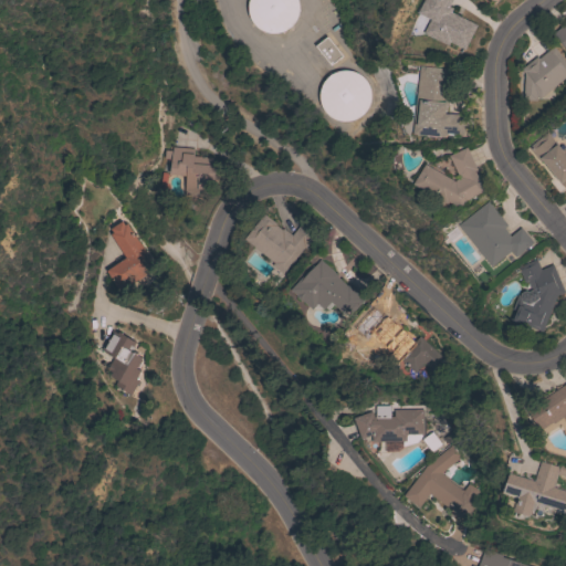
[(294,22),(292,25),(289,29),(285,31),(281,32),(276,33),(272,33),(268,33),(263,31),(260,29),(255,27),(253,23),(251,20),(249,16),(248,11),(248,7),(249,2),(249,0),(296,0),(297,1),(299,6),(299,10),(299,14),(296,18),(294,22)]
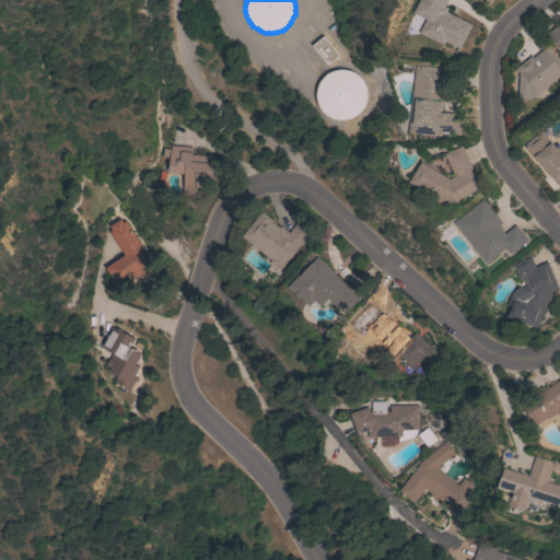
[(445,2),(443,7),(447,9),(446,12),(471,25),(459,49),(445,42),(443,45),(419,33),(426,20),(412,12),(417,0),(431,0),(438,3),(439,2),(442,3),(445,2)]
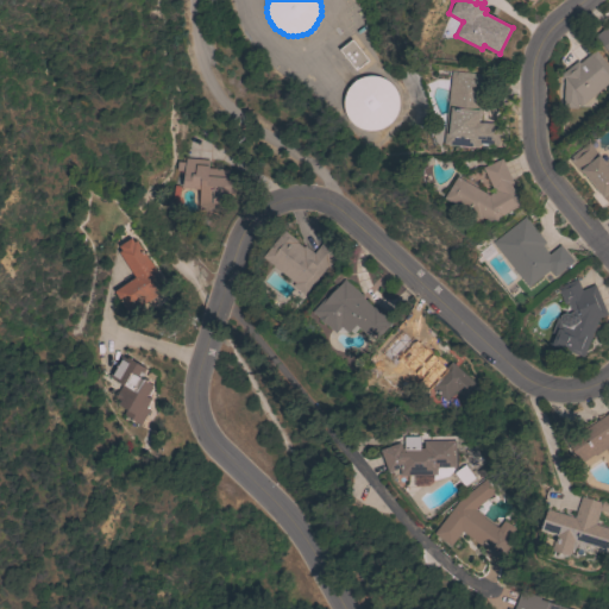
[(608,54),(595,36),(608,24),(608,54)]
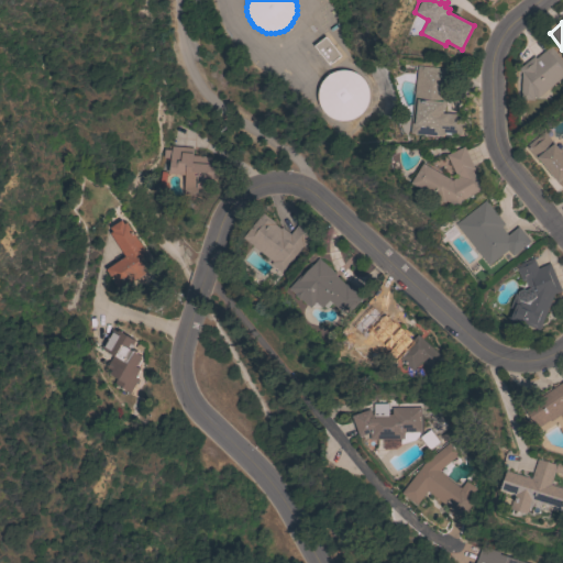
[(340,56),(328,65),(312,46),(324,36),(340,56)]
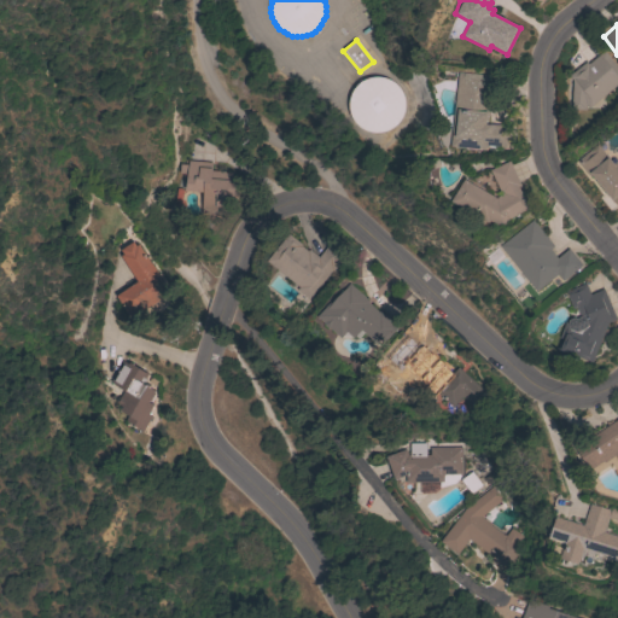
[(586,110),(571,110),(572,80),(569,76),(586,62),(588,64),(604,51),(617,68),(617,83),(589,109),(586,104),(586,110)]
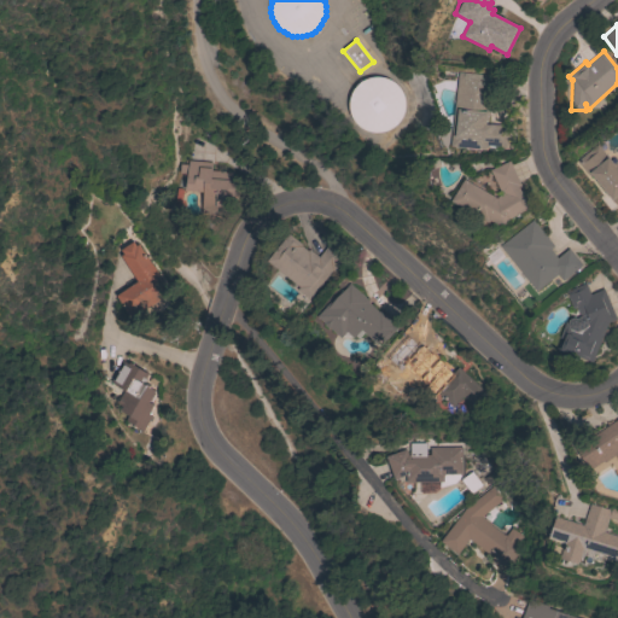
[(459,73),(493,76),(488,124),(508,126),(506,147),(485,145),(485,150),(452,146),(459,73)]
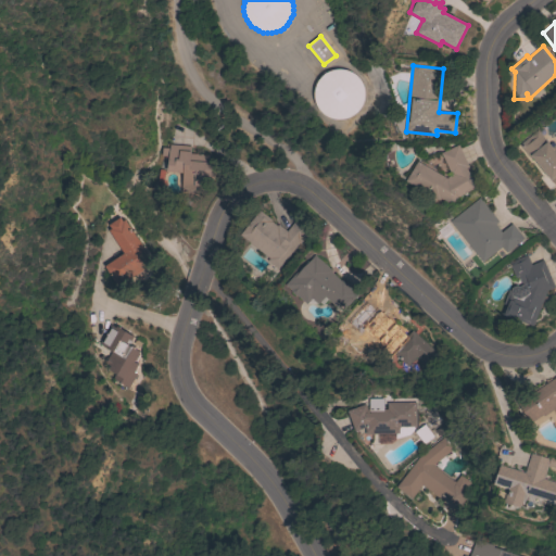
[(362,102),(361,105),(357,110),(355,113),(351,115),(348,117),(343,118),(339,119),(335,118),(330,117),(326,116),(323,114),(319,111),(316,108),(315,103),(313,99),(313,95),(313,90),(314,86),(316,81),(318,78),(321,75),(325,72),(329,71),(333,68),(338,68),(342,68),(346,70),(350,72),(354,74),(357,77),(359,80),(362,85),(363,89),(364,93),(363,98),(362,102)]
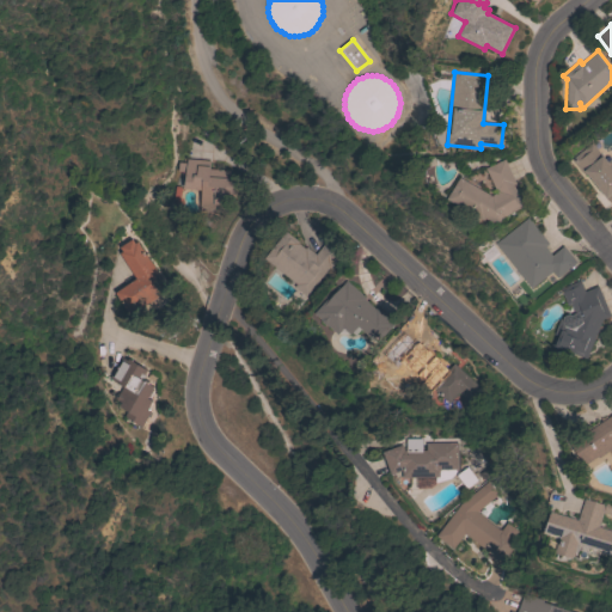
[(611,200),(610,202),(586,173),(585,175),(571,159),(591,144),(611,167),(611,200)]
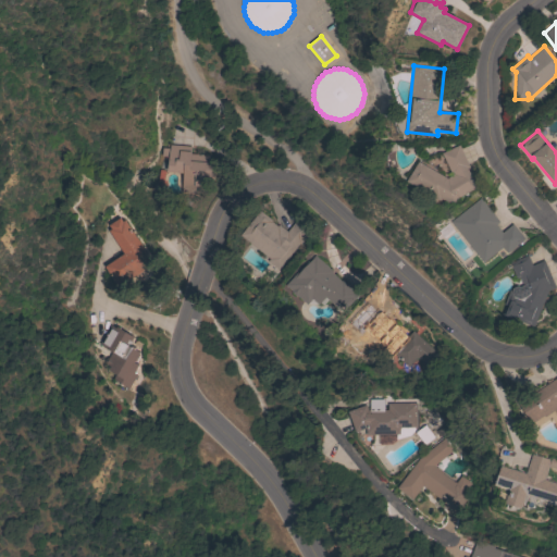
[(190,146),(190,153),(215,156),(214,177),(209,177),(209,178),(205,178),(203,192),(195,190),(195,193),(182,192),(183,174),(168,172),(169,159),(165,159),(165,157),(161,156),(162,148),(169,148),(170,145),(190,146)]
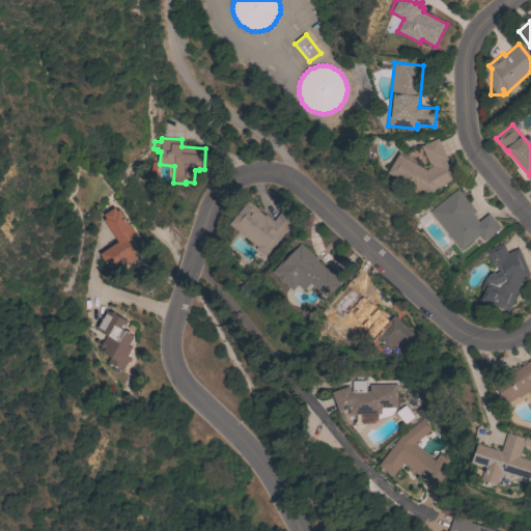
[(432,166),(431,165),(430,166),(421,146),(437,138),(447,160),(445,161),(455,178),(439,188),(434,196),(421,189),(420,191),(388,173),(398,155),(426,170),(432,166)]
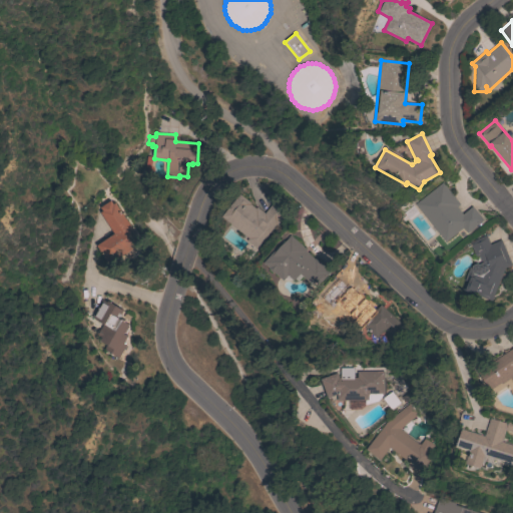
[(483,220),(467,232),(463,227),(446,241),(416,204),(442,182),(460,204),(457,206),(462,213),(472,206),(483,220)]
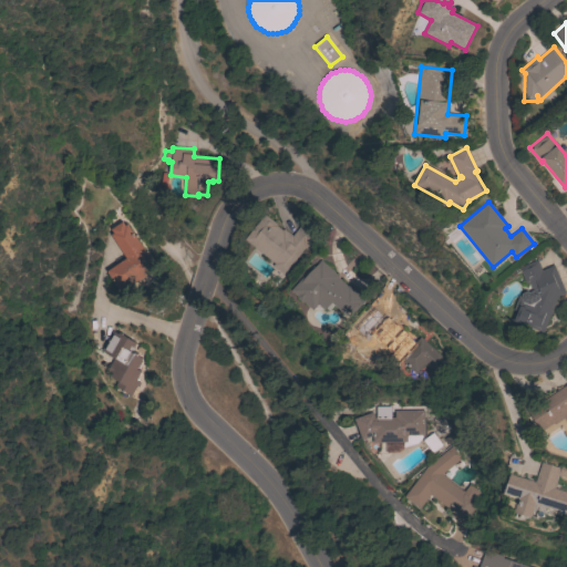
[(284,275),(272,266),(275,264),(244,239),(264,215),(276,224),(276,225),(282,230),(284,229),(291,236),(301,223),(318,235),(306,250),(303,248),(284,275)]
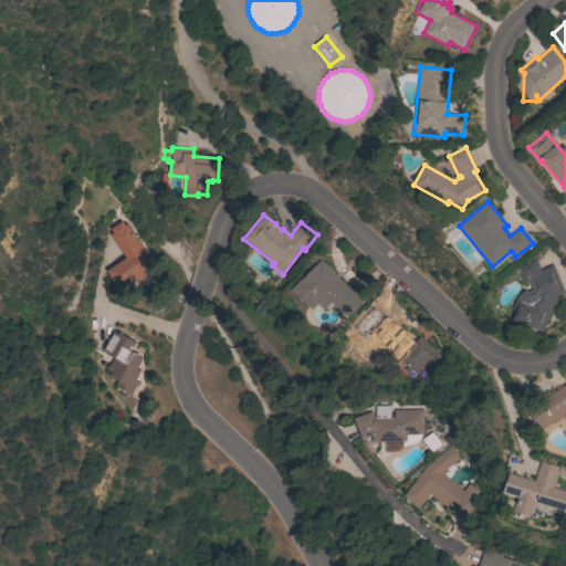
[(155,266),(152,269),(153,271),(124,290),(123,289),(118,291),(106,271),(125,258),(111,234),(113,232),(111,229),(122,221),(124,224),(126,223),(155,266)]
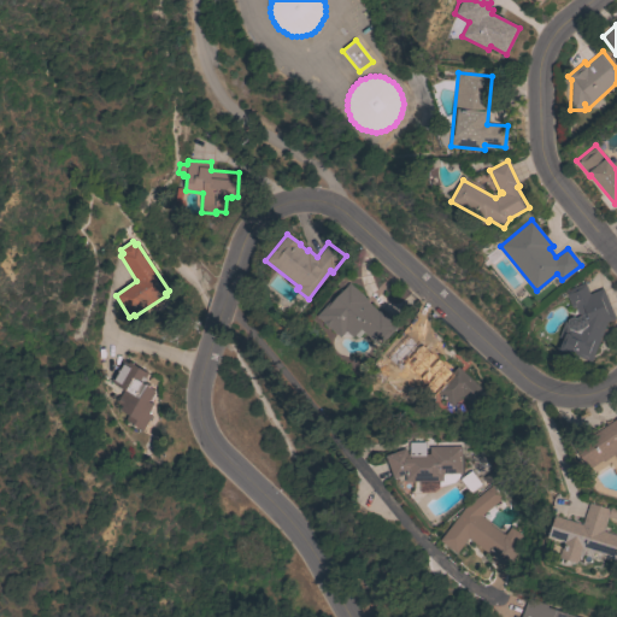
[(591,362),(579,357),(577,359),(559,352),(557,347),(558,342),(563,341),(563,339),(559,338),(564,322),(566,323),(568,318),(573,317),(575,318),(580,316),(575,306),(571,309),(564,291),(583,282),(589,294),(601,288),(616,318),(606,322),(591,362)]
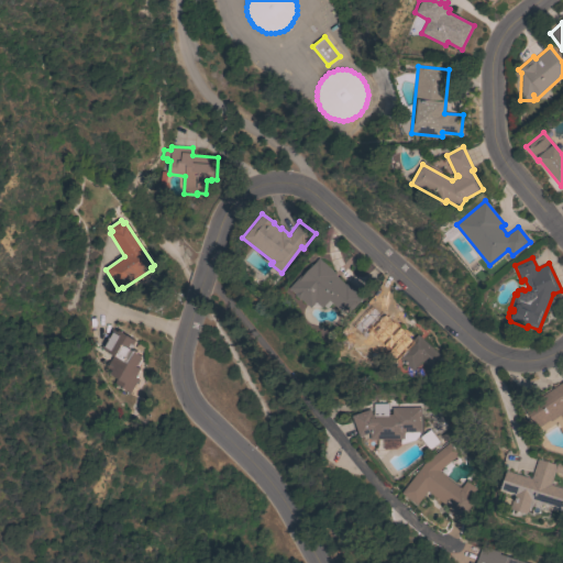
[(300,298),(299,299),(295,296),(296,295),(289,288),(310,264),(312,265),(319,258),(337,274),(335,276),(345,285),(345,284),(362,298),(350,311),(348,309),(343,313),(332,302),(327,309),(324,306),(322,308),(316,301),(311,308),(300,298)]
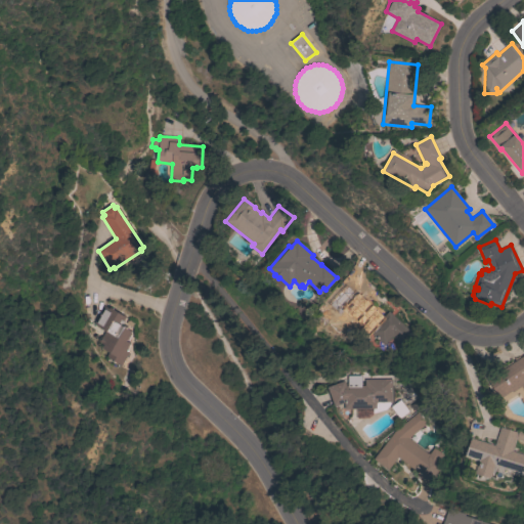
[(412,334),(402,345),(392,337),(384,345),(374,336),(369,339),(360,331),(365,325),(347,308),(342,314),(328,302),(340,288),(353,300),(352,302),(353,303),(361,294),(381,311),(380,313),(383,316),(388,311),(412,334)]
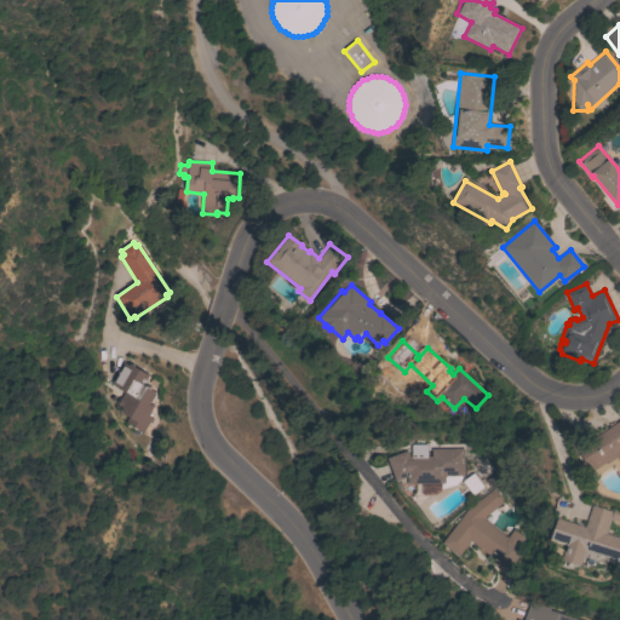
[(118,399),(120,397),(124,391),(110,383),(122,362),(128,366),(130,363),(149,375),(145,380),(147,382),(144,385),(145,386),(147,385),(150,388),(150,389),(156,392),(155,394),(158,396),(153,405),(149,402),(149,403),(154,406),(149,414),(153,417),(143,432),(125,422),(127,418),(119,413),(121,408),(116,406),(115,401),(118,399)]
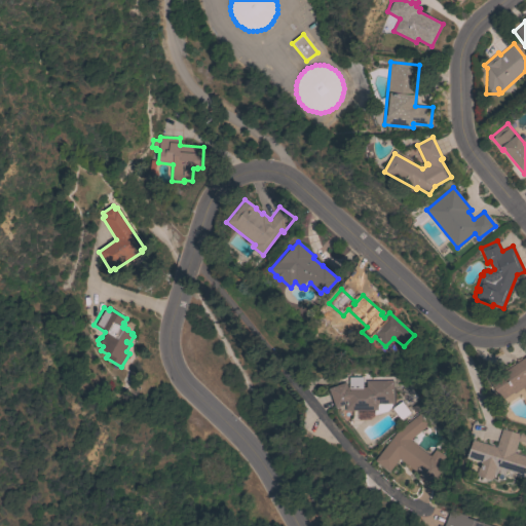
[(525,357),(525,385),(515,393),(514,391),(502,400),(490,381),(525,357)]
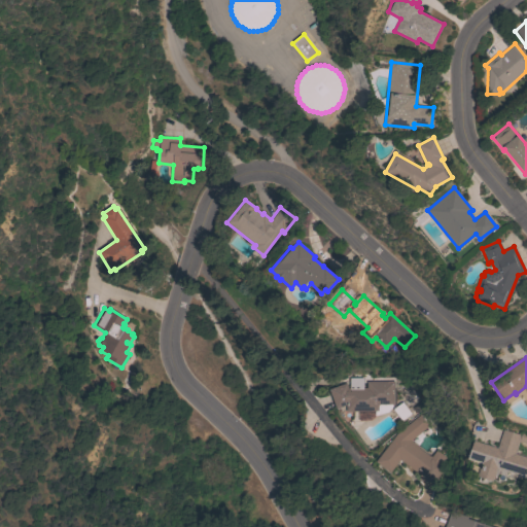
[(403,400),(401,402),(411,414),(401,421),(392,410),(394,408),(394,407),(391,407),(387,412),(375,416),(375,411),(346,412),(346,405),(336,409),(328,389),(345,383),(347,388),(349,388),(349,378),(362,378),(362,388),(365,388),(365,382),(392,381),(393,389),(396,389),(403,400)]
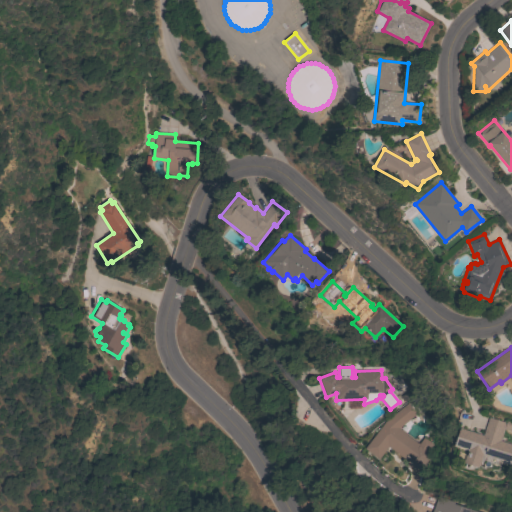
[(407,403),(415,414),(398,428),(406,434),(406,435),(417,443),(418,444),(423,438),(432,445),(427,452),(431,455),(419,470),(406,466),(408,462),(388,447),(379,459),(365,449),(385,421),(407,403)]
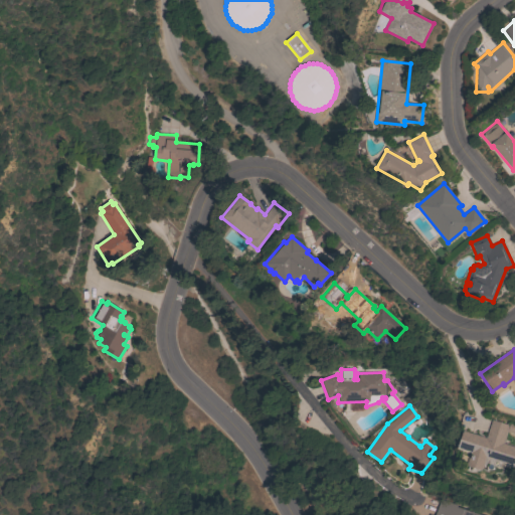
[(514,447),(514,466),(503,463),(503,462),(487,457),(483,470),(468,466),(471,453),(458,449),(464,431),(487,438),(492,419),(510,424),(510,422),(514,423),(514,434),(508,432),(504,444),(514,447)]
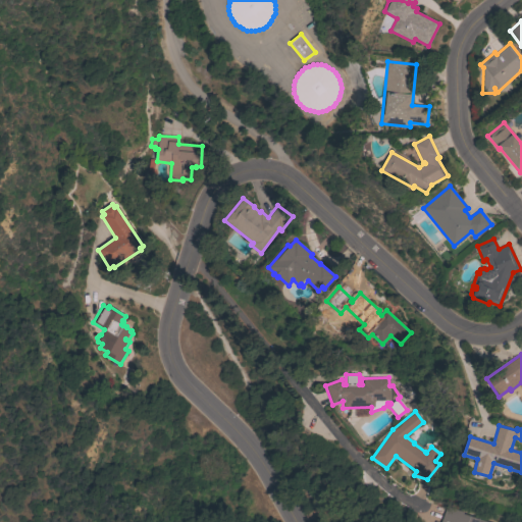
[(437,521),(440,521),(446,507),(463,512),(462,515),(485,521),(434,521),(435,521),(437,521)]
